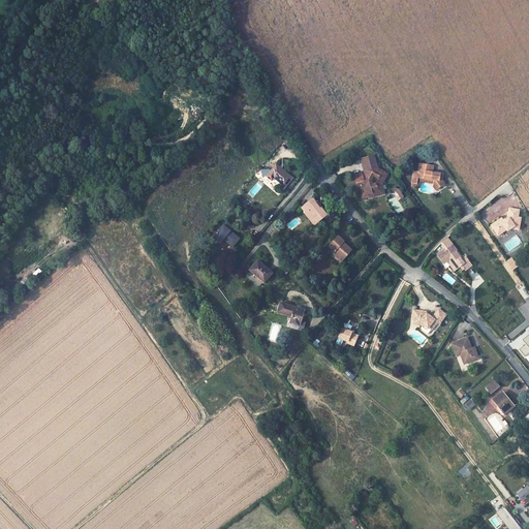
[(366,186),(367,193),(377,190),(378,194),(384,193),(381,183),(386,173),(376,166),(373,153),(362,156),(366,170),(364,173),(362,174),(362,172),(353,174),(358,189),(359,188),(366,186)]
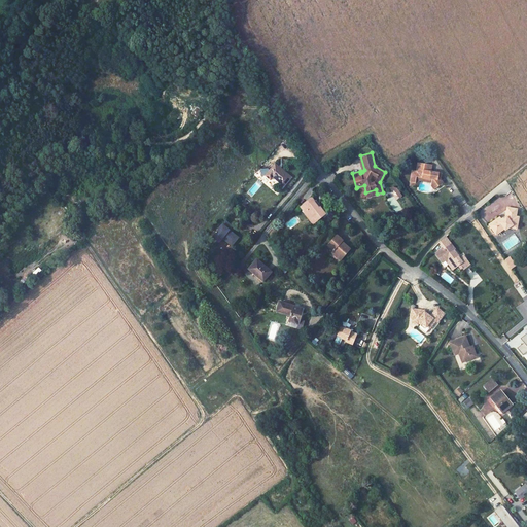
[(411,170),(409,181),(410,181),(414,182),(415,176),(418,176),(430,178),(431,179),(430,180),(430,181),(430,185),(432,188),(435,186),(442,182),(440,179),(436,178),(437,173),(429,171),(430,165),(419,163),(416,163),(415,171),(411,170)]
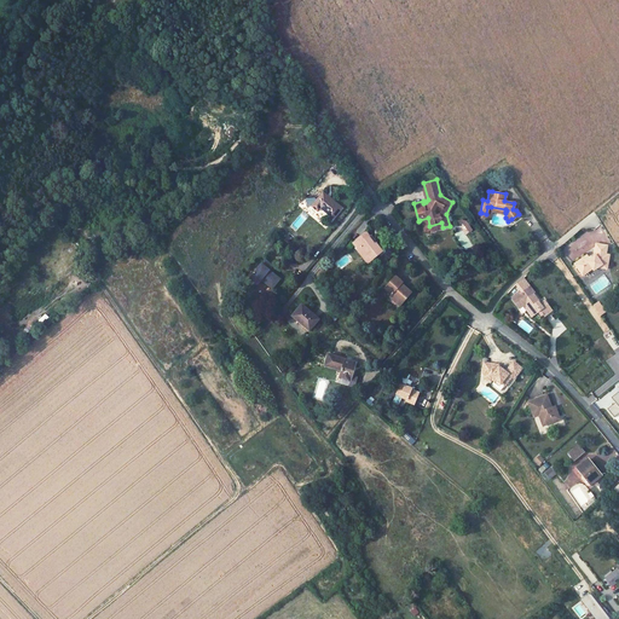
[(325,195),(313,208),(319,215),(323,210),(335,223),(343,212),(325,195)]
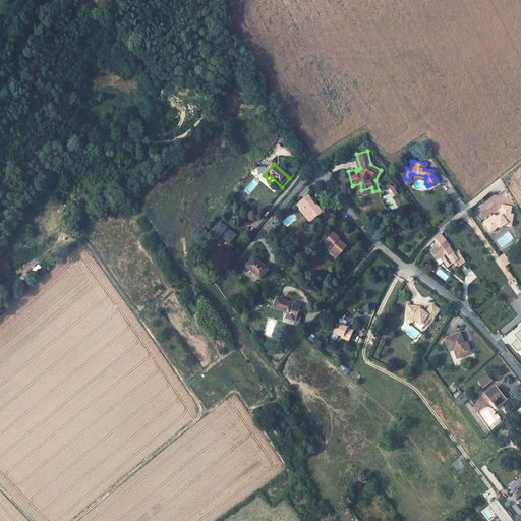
[(361,190),(360,183),(353,185),(356,194),(362,192),(361,190)]
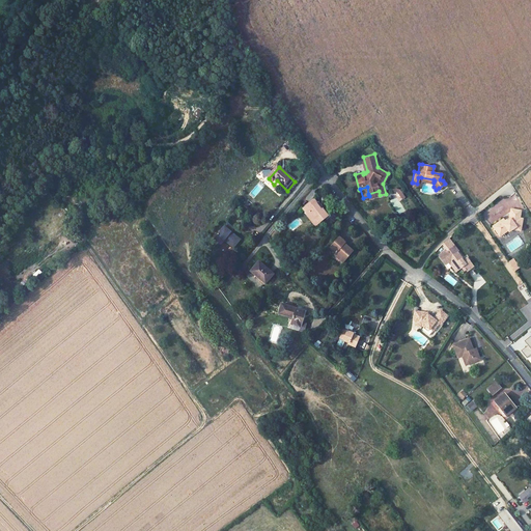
[(315,199),(303,208),(311,218),(312,217),(317,224),(326,219),(327,220),(329,218),(323,210),(323,211),(319,206),(319,205),(315,199)]
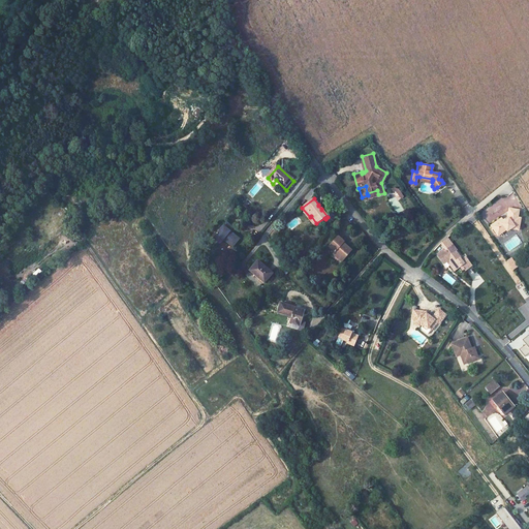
[(502,218),(491,225),(497,235),(502,231),(502,232),(506,229),(510,227),(512,229),(516,226),(520,227),(522,218),(519,217),(520,210),(511,209),(509,218),(506,220),(505,219),(504,220),(502,218)]
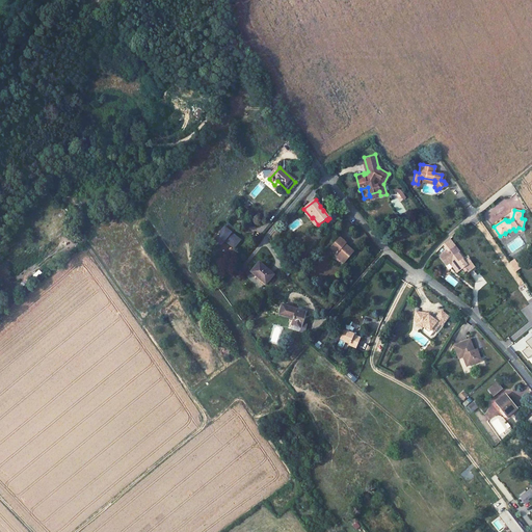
[(229,224),(215,240),(221,246),(225,242),(234,249),(242,241),(233,234),(231,232),(233,228),(229,224)]
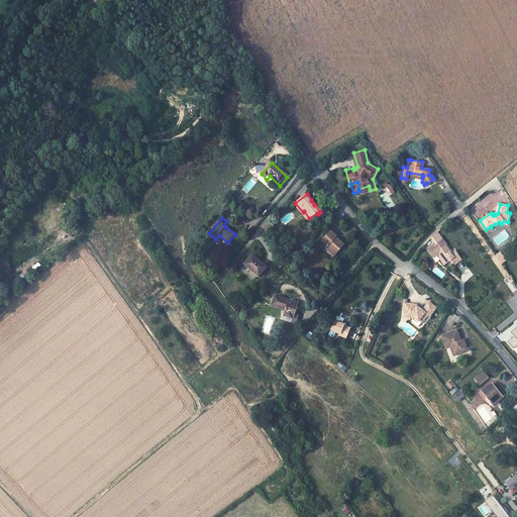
[(330,230),(322,239),(327,245),(326,246),(335,254),(344,243),(330,230)]
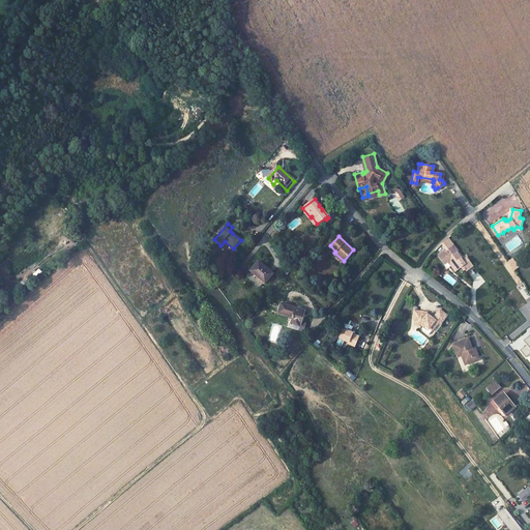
[(451,254),(457,251),(458,249),(453,244),(447,249),(439,256),(444,263),(447,261),(450,258),(453,256),(451,254)]
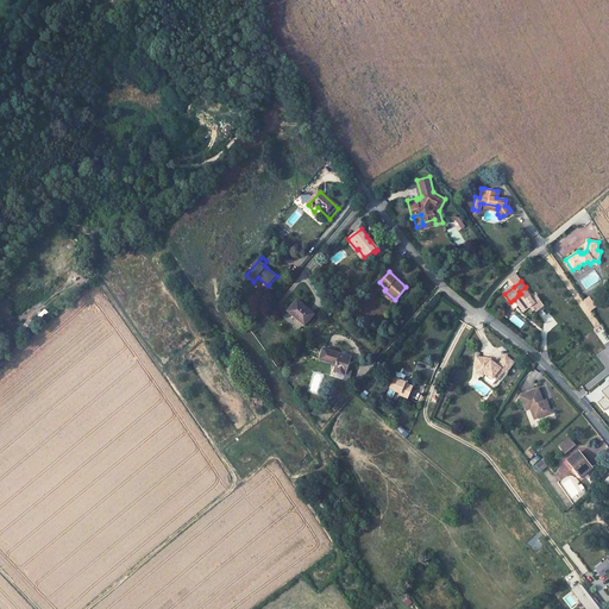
[(521,294),(518,296),(521,302),(520,303),(525,309),(529,306),(532,309),(534,308),(541,302),(535,294),(532,297),(525,288),(519,292),(521,294)]
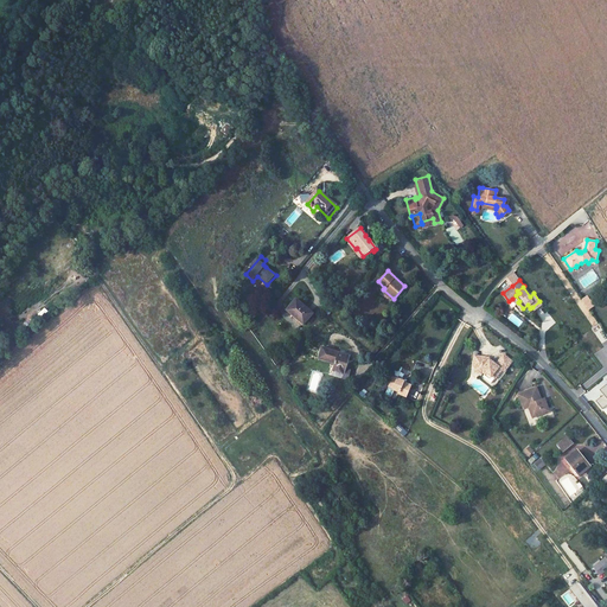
[(516,295),(512,299),(521,311),(523,308),(518,302),(519,301),(516,295)]
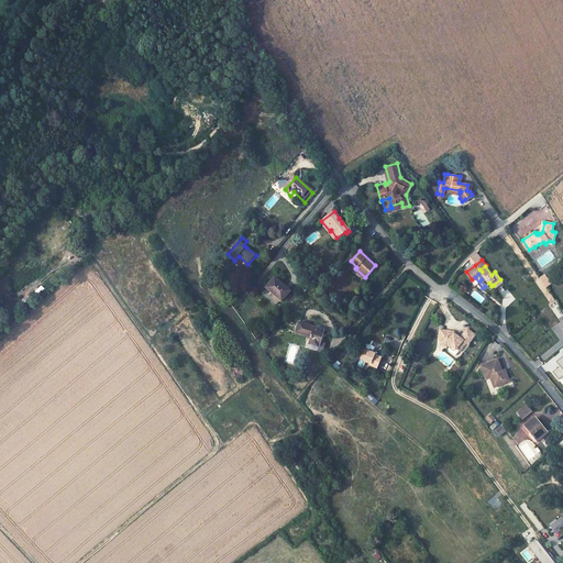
[(274,278),(265,288),(279,301),(289,291),(274,278)]
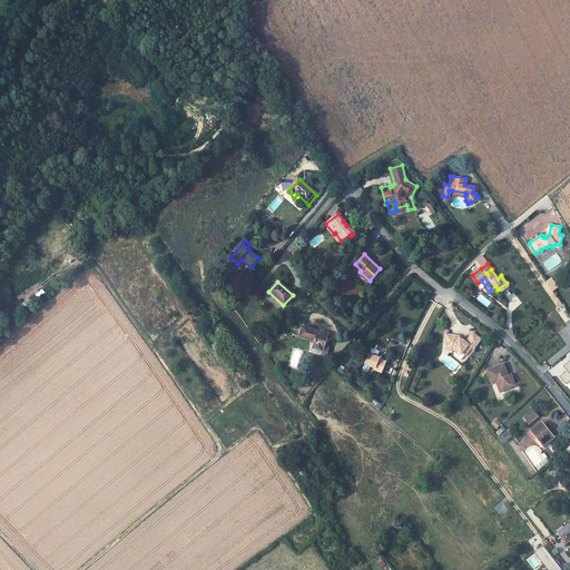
[(477,298),(488,307),(491,302),(481,294),(477,298)]
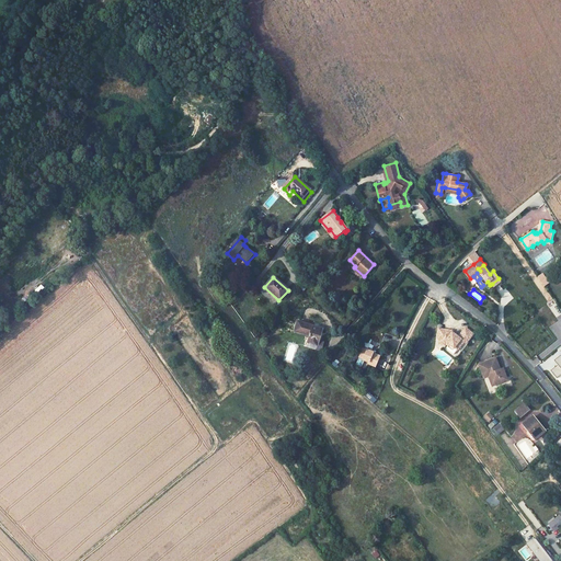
[(297,322),(294,333),(308,338),(306,344),(318,347),(322,330),(297,322)]
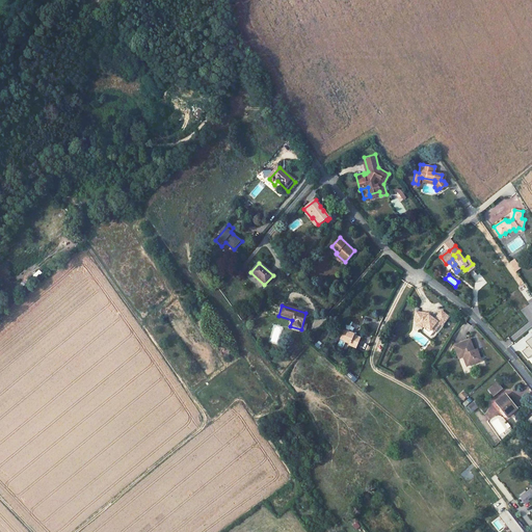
[(429,318),(416,316),(416,323),(419,324),(418,328),(425,328),(427,329),(430,333),(432,335),(441,326),(442,327),(447,319),(440,314),(432,323),(429,321),(429,318)]
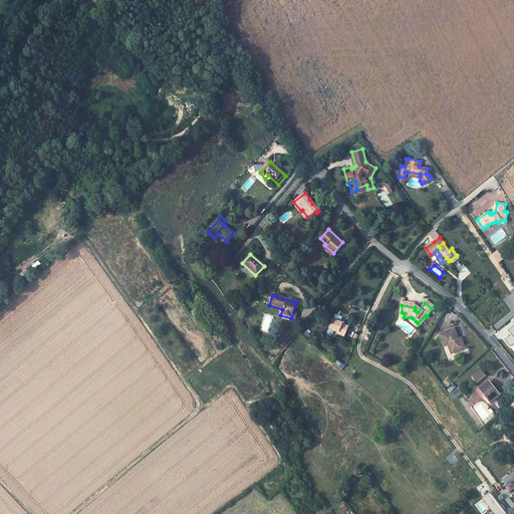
[(331,329),(336,331),(335,333),(342,336),(346,326),(340,323),(340,322),(330,318),(327,324),(332,326),(331,329)]
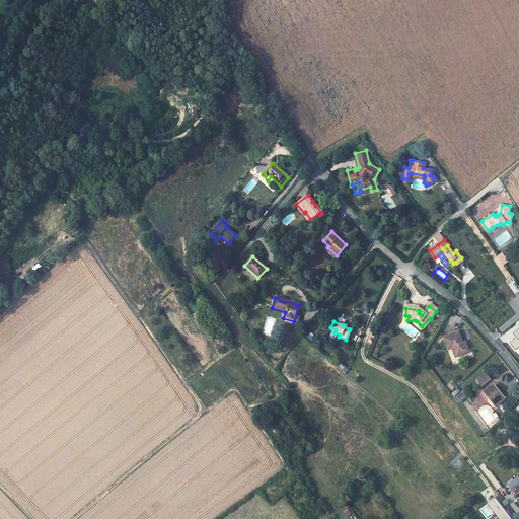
[(518,328),(513,334),(516,338),(510,343),(515,350),(518,347),(518,328)]
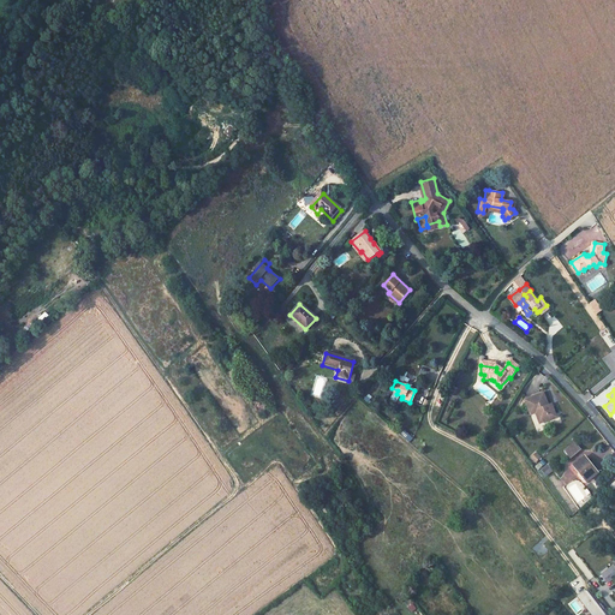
[(525,398),(531,413),(535,412),(538,411),(542,422),(549,419),(549,416),(556,413),(554,405),(550,406),(549,404),(544,390),(525,398)]
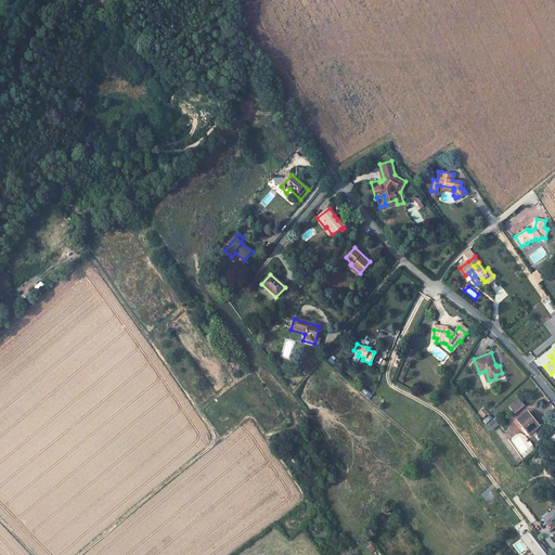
[(370,399),(373,395),(364,387),(361,391),(370,399)]
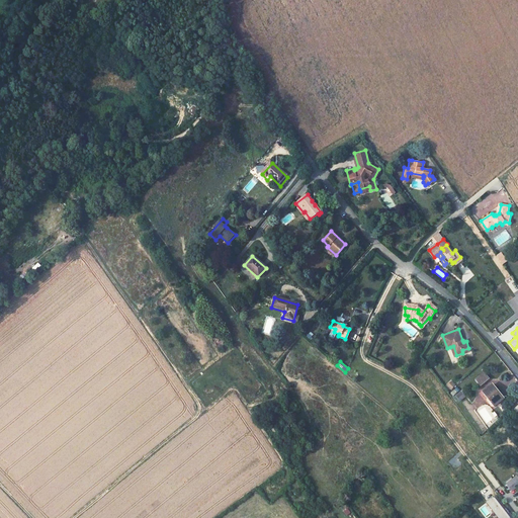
[(481,386),(490,378),(484,371),(475,379),(481,386)]
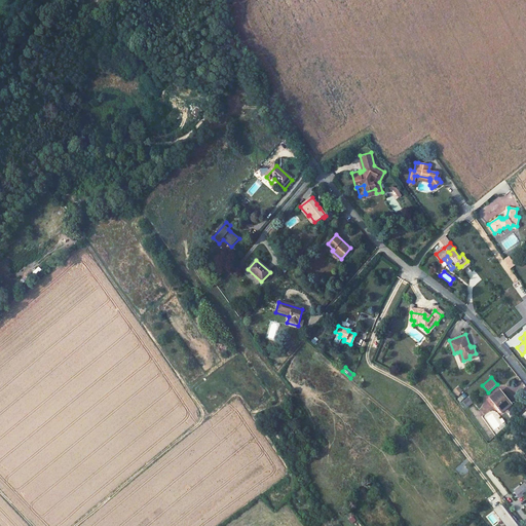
[(498,389),(491,398),(494,401),(502,410),(511,403),(502,393),(498,389)]
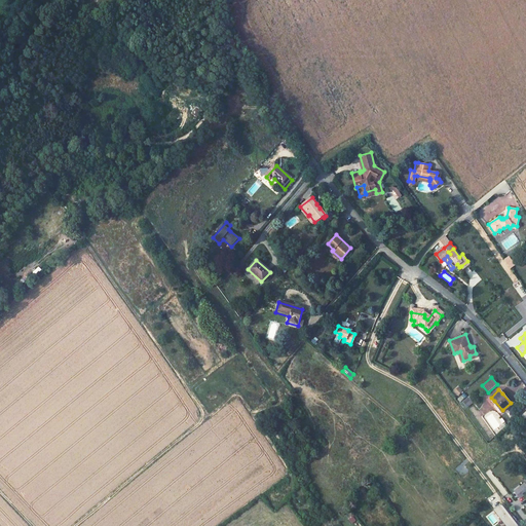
[(465,408),(472,404),(467,399),(462,403),(465,408)]
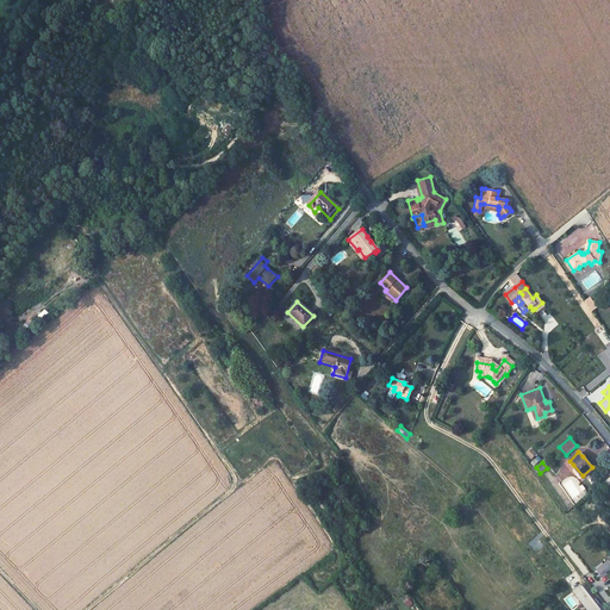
[(609,565),(607,561),(602,565),(601,562),(593,568),(599,577),(603,574),(604,576),(608,580),(609,577),(609,565)]
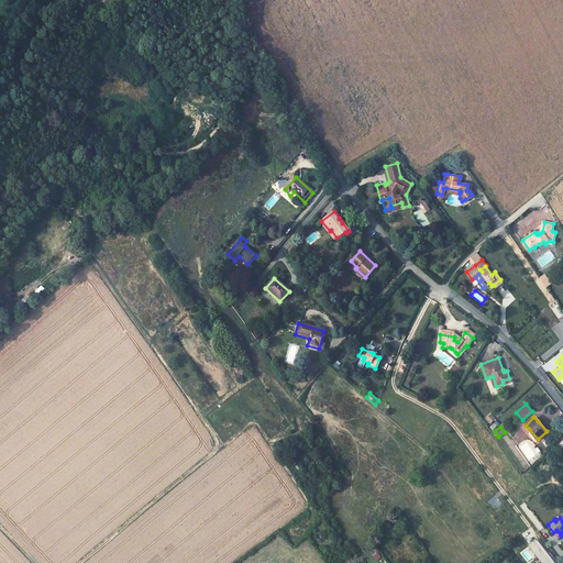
[(552,562),(536,541),(532,543),(536,548),(532,551),(541,562),(552,562)]
